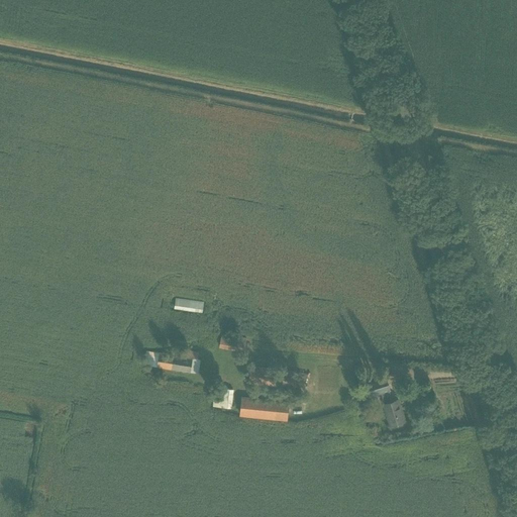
[(175,309),(202,313),(204,303),(176,299),(175,309)]
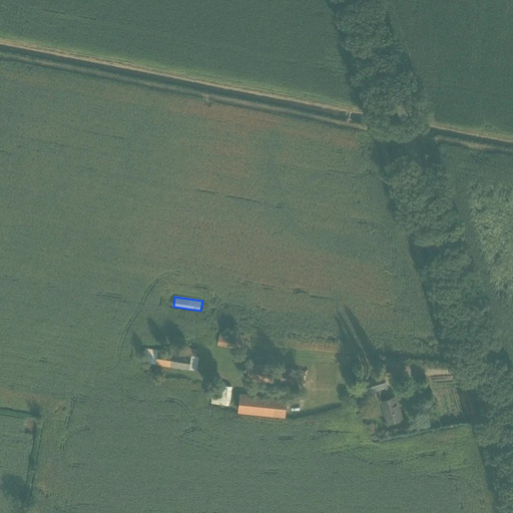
[(217,345),(242,349),(245,336),(220,331),(217,345)]
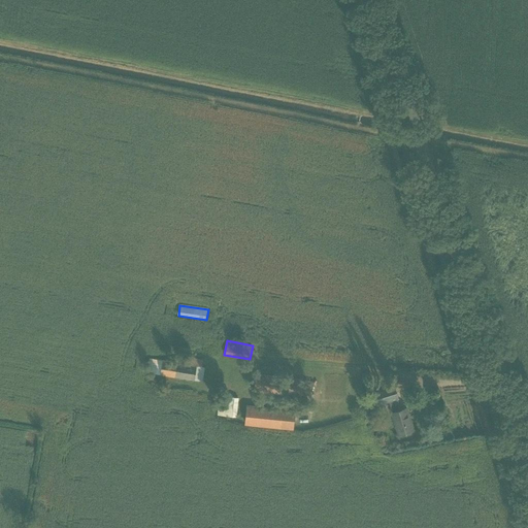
[(149,373),(203,381),(205,368),(203,367),(204,360),(178,357),(177,363),(151,359),(149,373)]
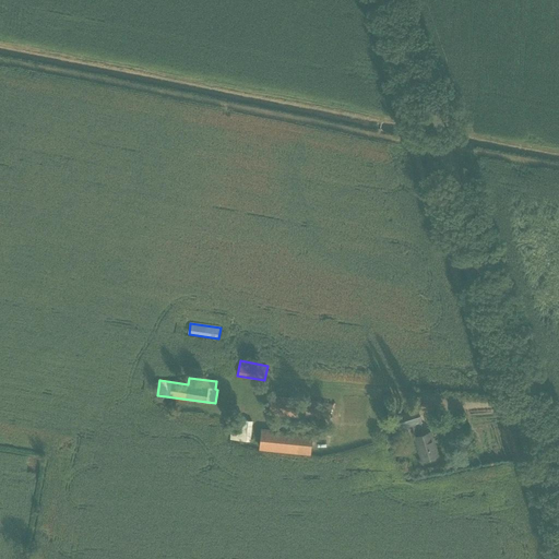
[(270,414),(330,423),(332,405),(272,396),(270,414)]
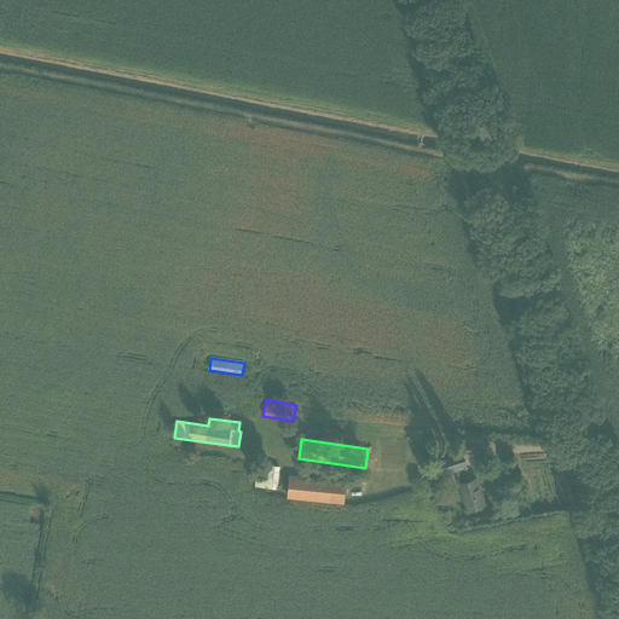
[(457,472),(468,509),(485,504),(476,479),(470,480),(466,468),(467,468),(462,452),(439,460),(444,475),(457,472)]
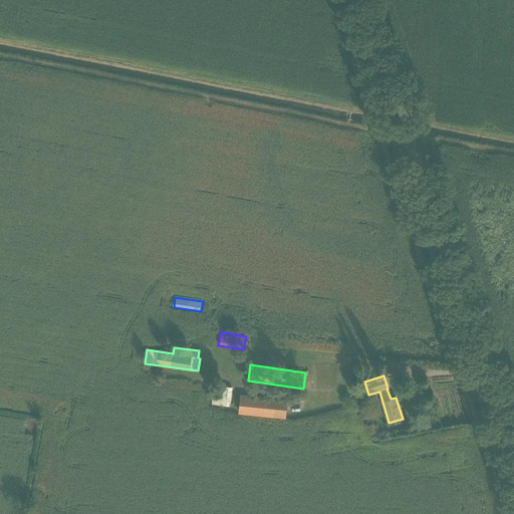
[(240,413),(286,418),(287,401),(241,397),(240,413)]
